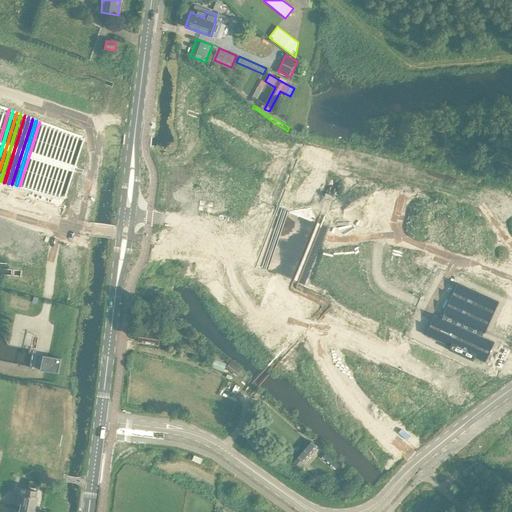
[(24,187),(44,123),(43,122),(23,187),(24,187)]
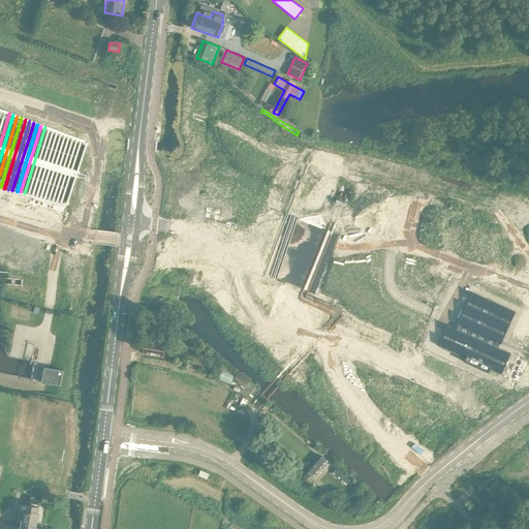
[(29,194),(50,129),(49,128),(28,194),(29,194)]
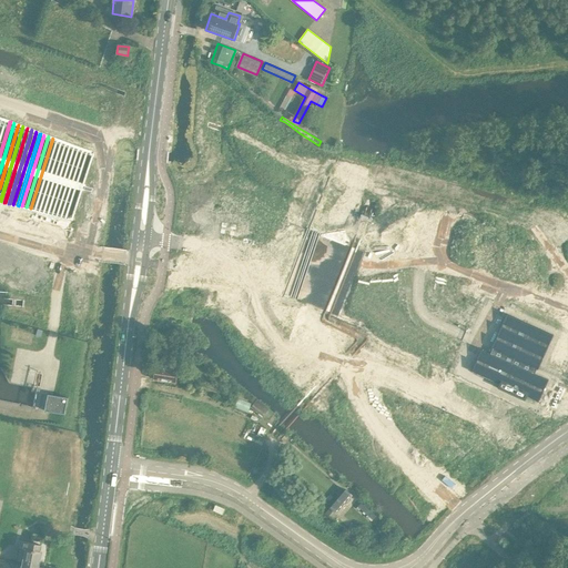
[(36,210),(58,140),(57,139),(34,210),(36,210)]
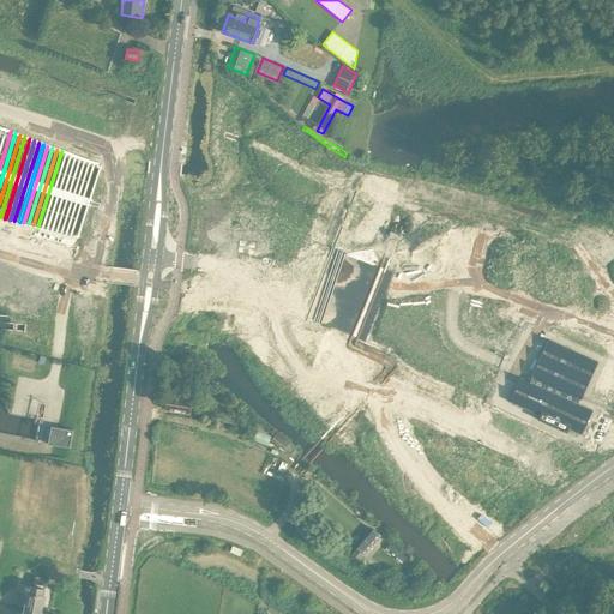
[(44,228),(67,152),(65,152),(42,228),(44,228)]
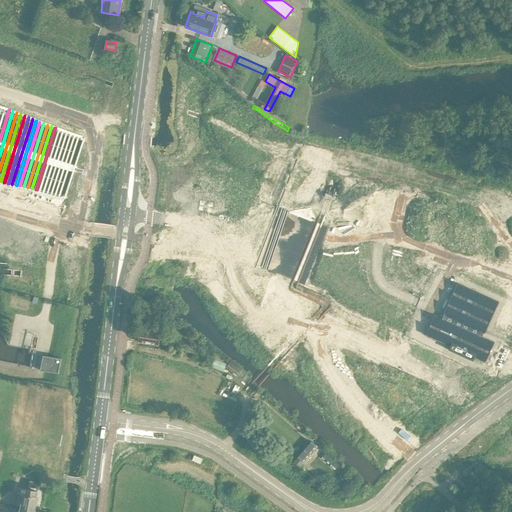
[(41,191),(60,129),(58,128),(39,191),(41,191)]
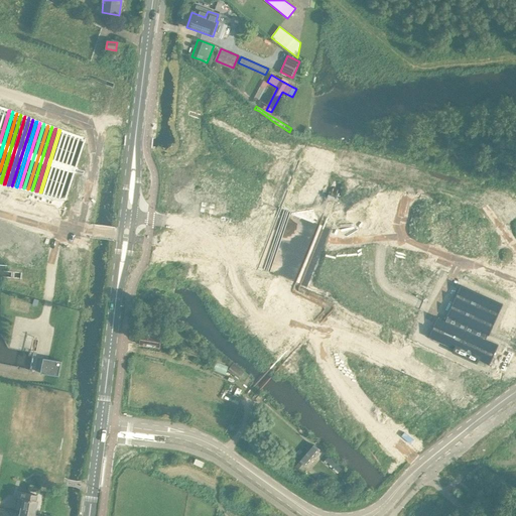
[(44,194),(65,131),(62,130),(43,194),(44,194)]
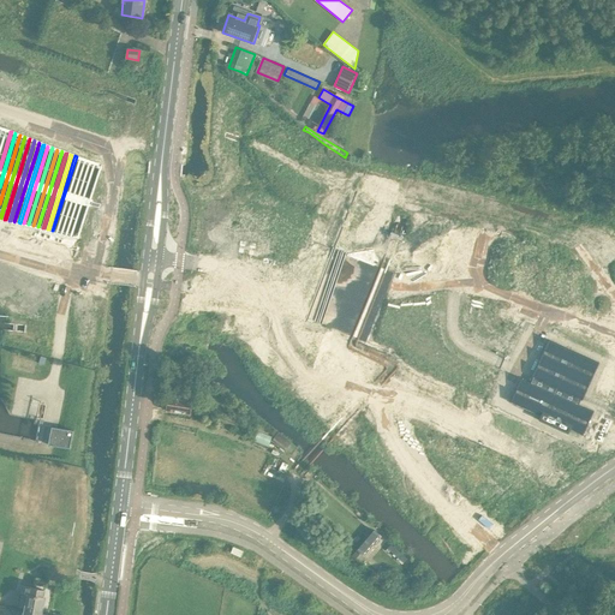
[(58,232),(70,193),(82,157),(79,157),(69,192),(57,231),(58,232)]
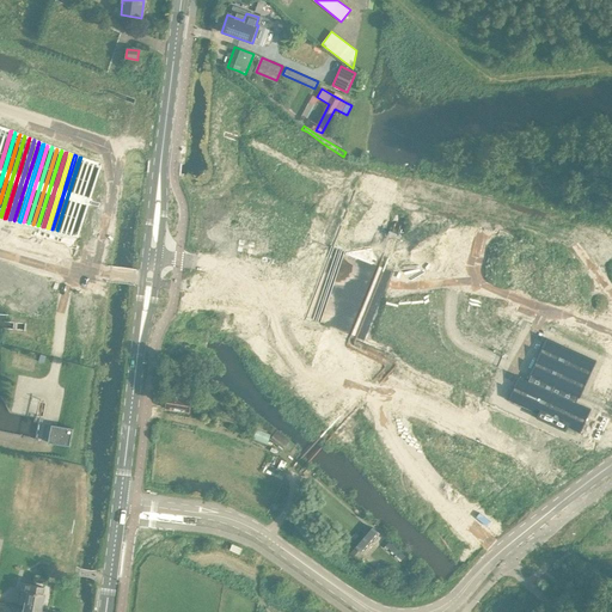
[(72,197),(61,231),(62,232),(73,199),(74,194),(86,158),(84,158),(73,193),(72,197)]
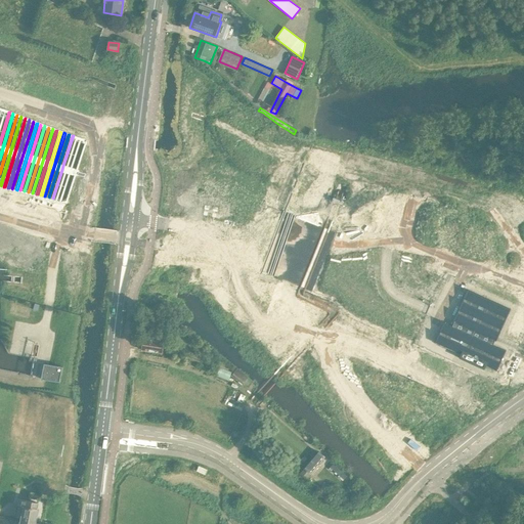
[(57,200),(78,137),(76,136),(55,199),(57,200)]
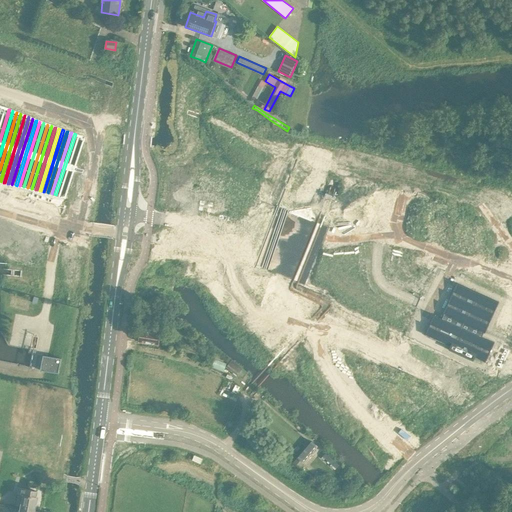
[(60,196),(80,135),(78,135),(58,195),(60,196)]
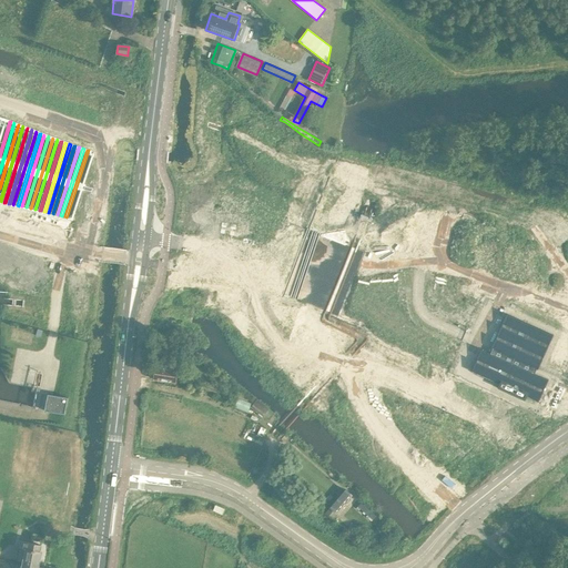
[(68,231),(71,219),(67,217),(64,216),(62,216),(60,215),(58,215),(57,214),(53,214),(52,213),(49,213),(48,213),(46,212),(43,212),(41,211),(39,211),(37,210),(33,220),(36,221),(68,231)]
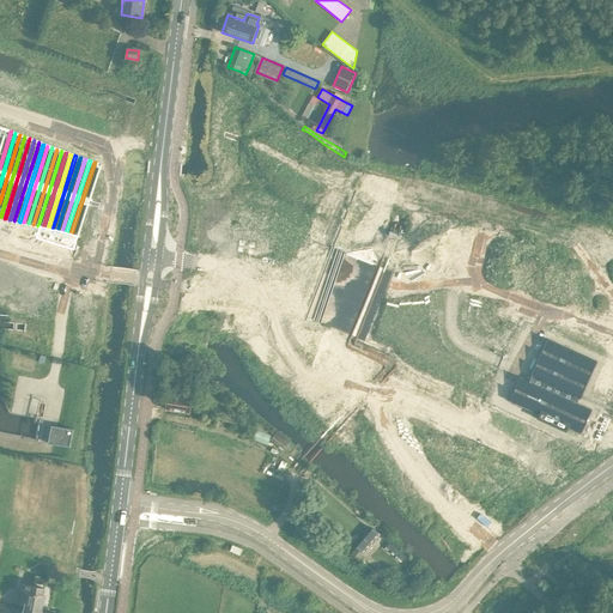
[(520,377),(509,400),(530,410),(539,414),(536,418),(566,431),(568,428),(581,432),(592,410),(575,402),(577,396),(580,398),(596,362),(547,339),(530,375),(533,376),(530,382),(520,377)]
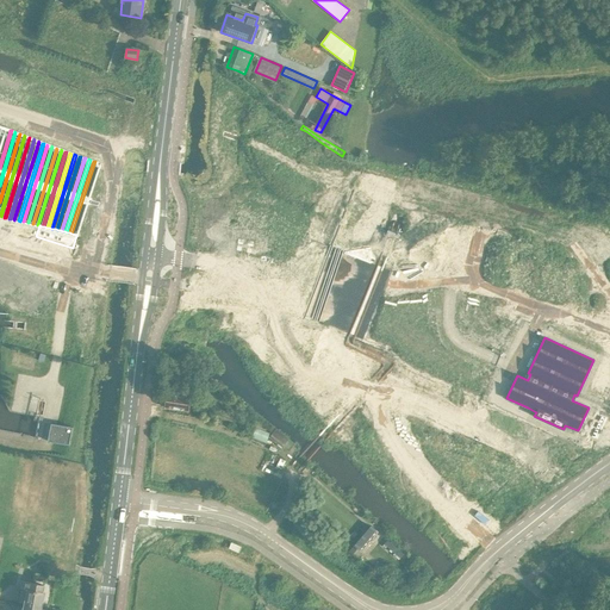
[(197,368),(194,381),(203,384),(205,371),(197,368)]
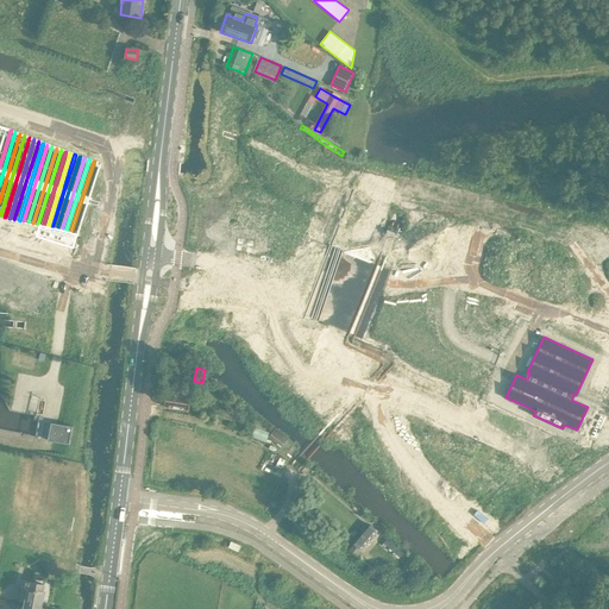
[(167,393),(164,407),(188,410),(190,395),(167,393)]
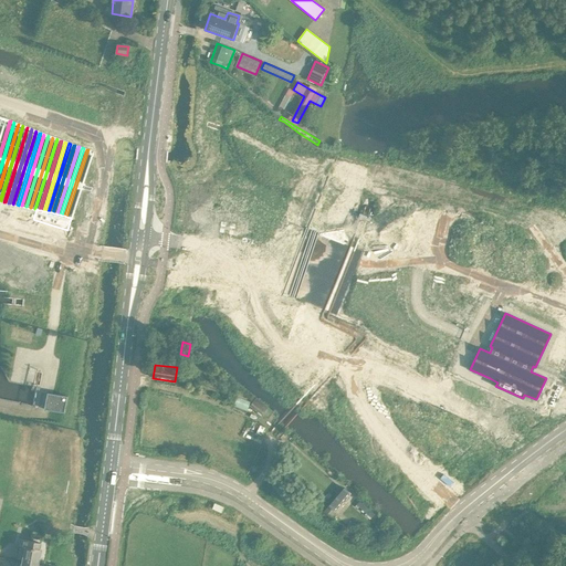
[(53,395),(39,391),(37,406),(53,409),(55,395),(53,395)]
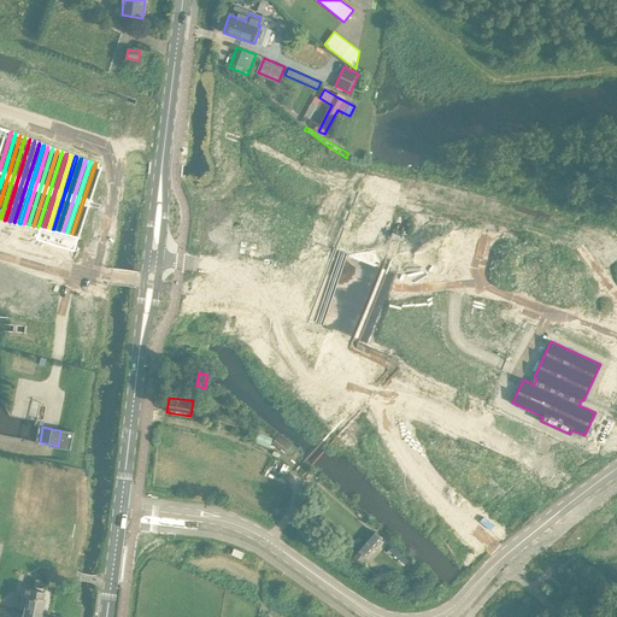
[(269,448),(274,439),(259,432),(254,442),(269,448)]
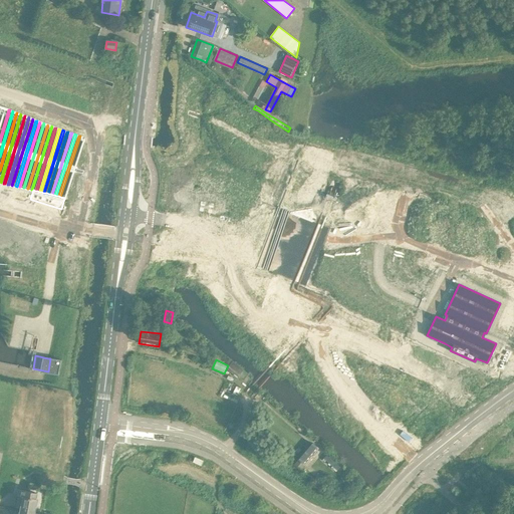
[(243,369),(241,366),(232,360),(226,368),(237,377),(243,369)]
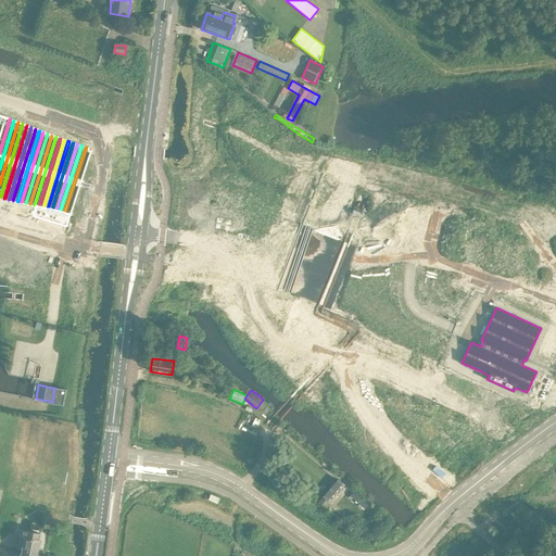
[(338,492),(344,484),(338,479),(323,497),(323,496),(321,498),(314,492),(312,494),(315,497),(314,500),(340,521),(343,517),(328,504),(327,505),(324,502),(326,500),(331,504),(340,494),(338,492)]
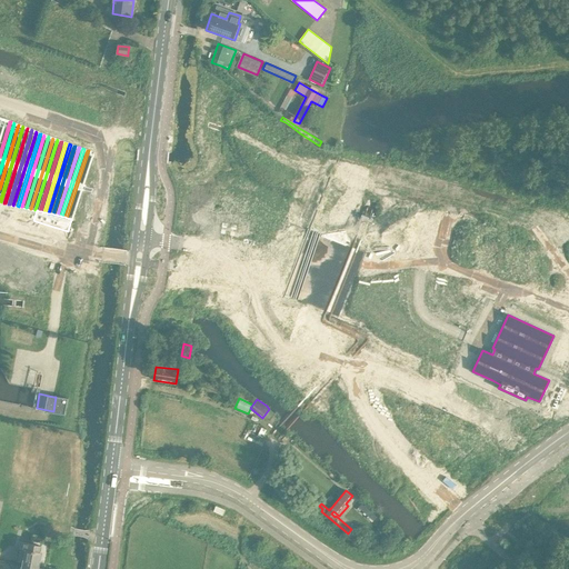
[(216,506),(213,511),(222,515),(225,510),(216,506)]
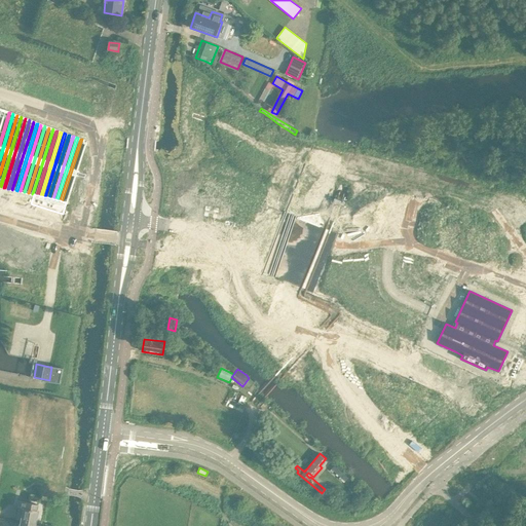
[(23,522),(36,525),(39,511),(37,511),(38,505),(20,501),(19,508),(25,509),(23,522)]
